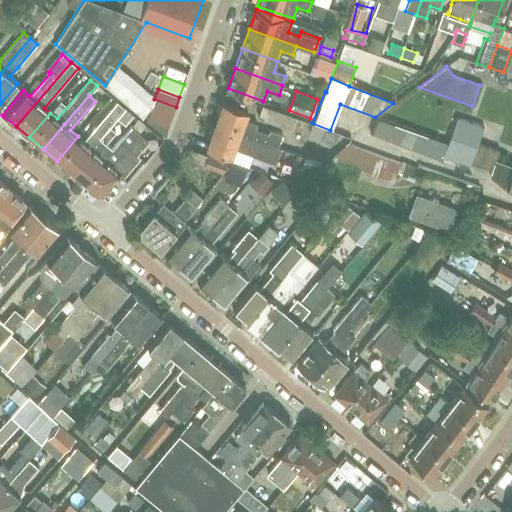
[(154,99),(150,110),(172,118),(176,107),(154,99)]
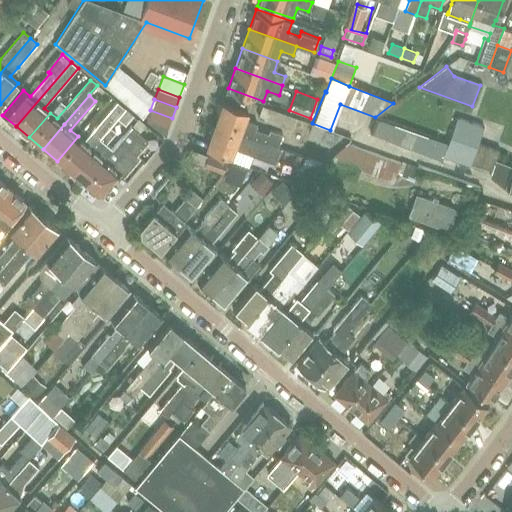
[(70,172),(109,125),(116,117),(124,108),(117,102),(83,141),(78,136),(57,161),(70,172)]
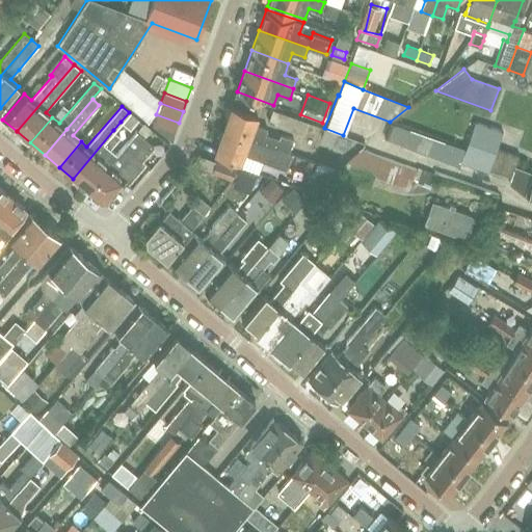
[(232,106),(223,129),(289,153),(293,139),(281,135),(280,139),(267,134),(269,129),(256,125),(259,115),(232,106)]
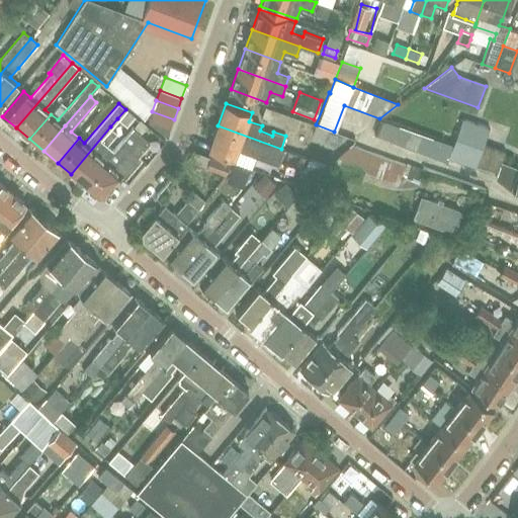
[(261,119),(295,132),(299,119),(266,107),(261,119)]
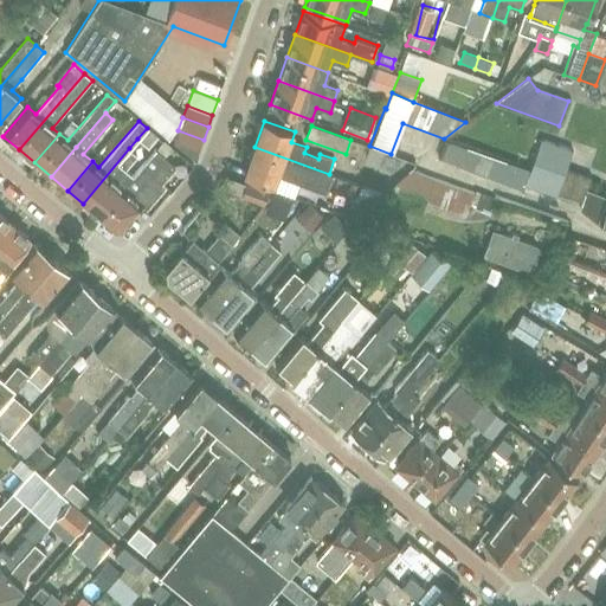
[(147,128),(137,139),(148,148),(158,137),(147,128)]
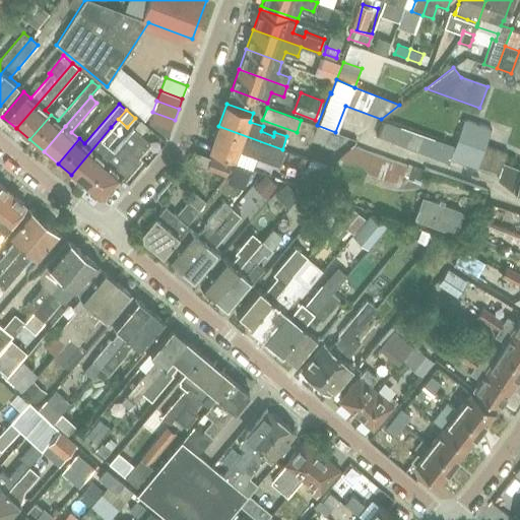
[(175,120),(152,112),(149,122),(169,139),(171,130),(175,120)]
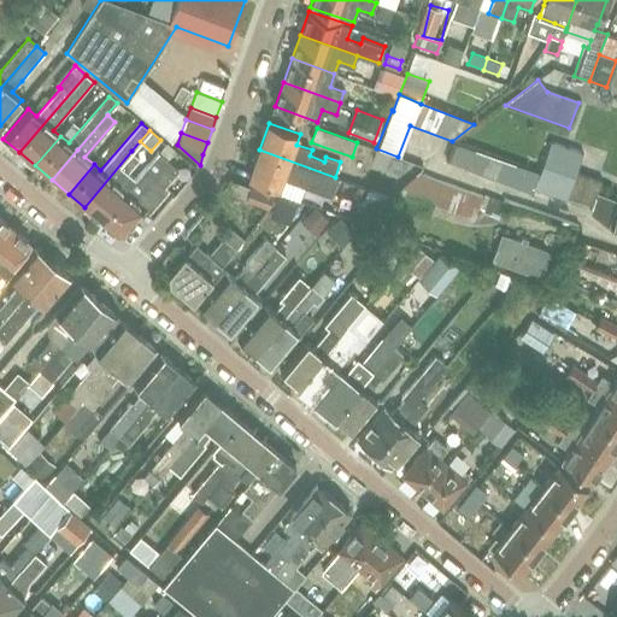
[(568,197),(594,206),(598,193),(601,181),(576,172),(583,153),(551,142),(540,172),(453,141),(446,162),(533,195),(535,188),(566,200),(568,197)]
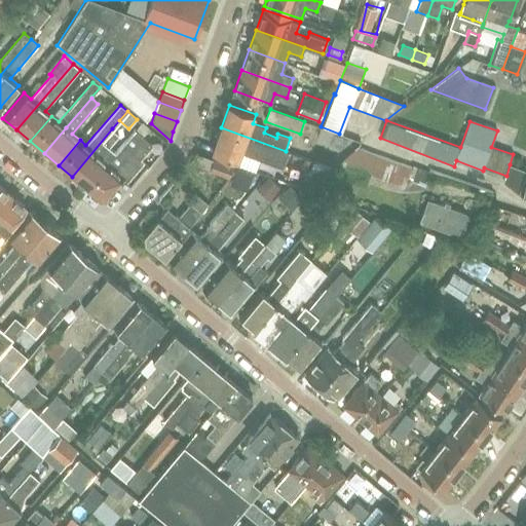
[(286,151),(221,127),(213,151),(239,160),(241,153),(283,167),(289,152),(286,151)]
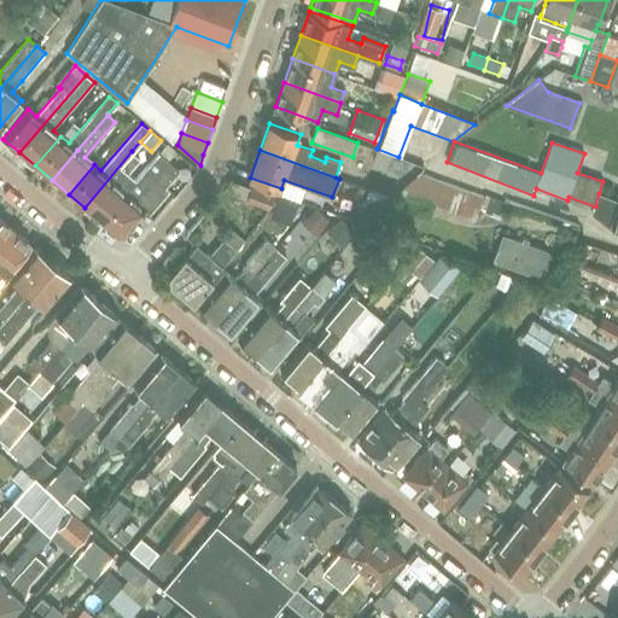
[(85,208),(100,221),(135,180),(128,173),(140,159),(132,151),(85,208)]
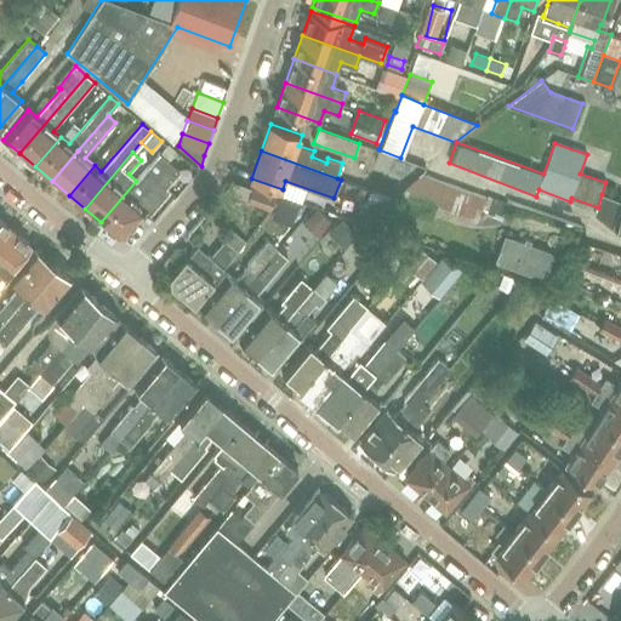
[(159,153),(136,181),(101,222),(118,235),(124,235),(146,210),(149,212),(165,194),(161,191),(180,170),(159,153)]
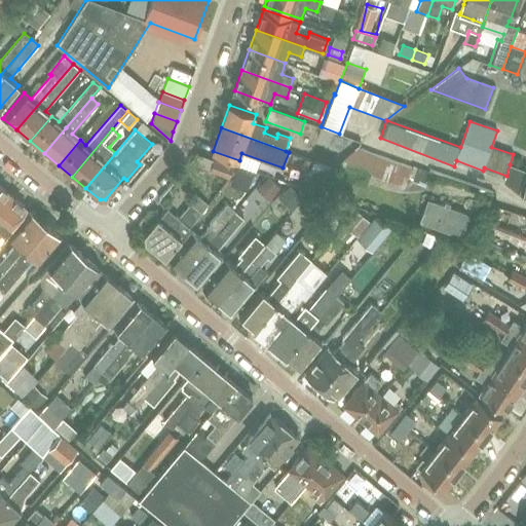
[(357,147),(339,163),(368,174),(369,175),(403,187),(408,179),(413,168),(414,166),(357,147)]
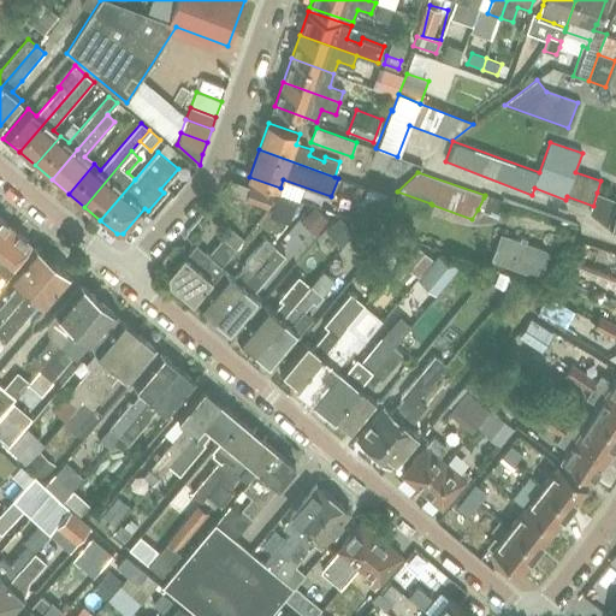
[(267,209),(272,194),(231,179),(225,194),(267,209)]
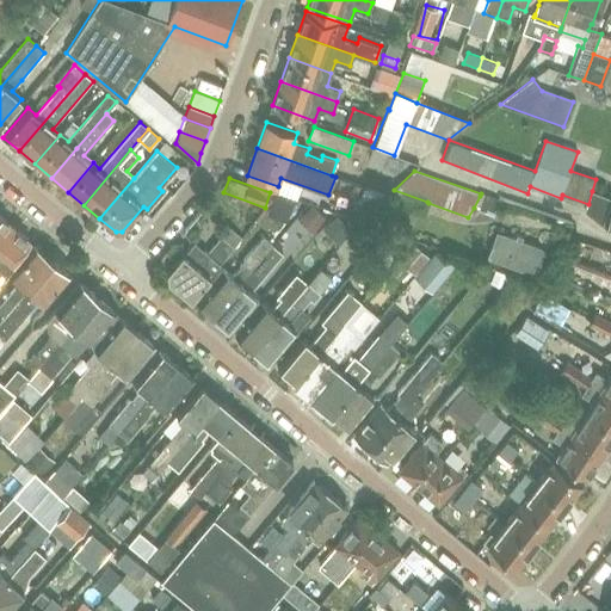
[(366,187),(356,217),(368,222),(390,196),(366,187)]
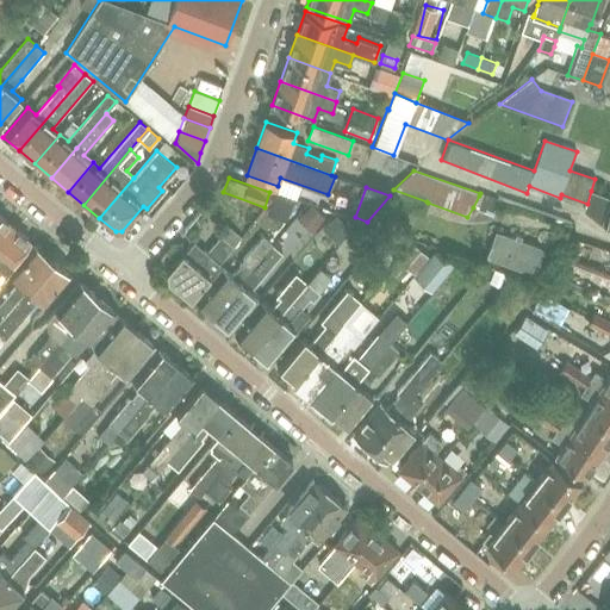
[(428,203),(427,201),(393,190),(388,201),(424,213),(428,203)]
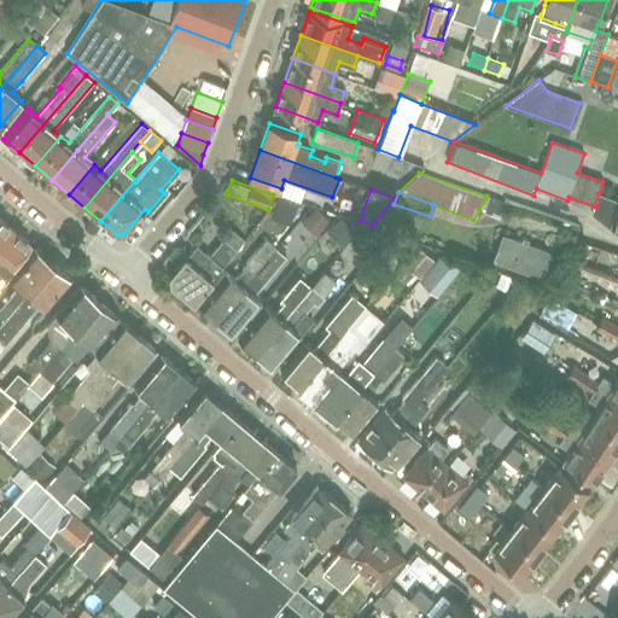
[(617,199),(599,193),(595,207),(593,213),(613,228),(617,229),(617,199)]
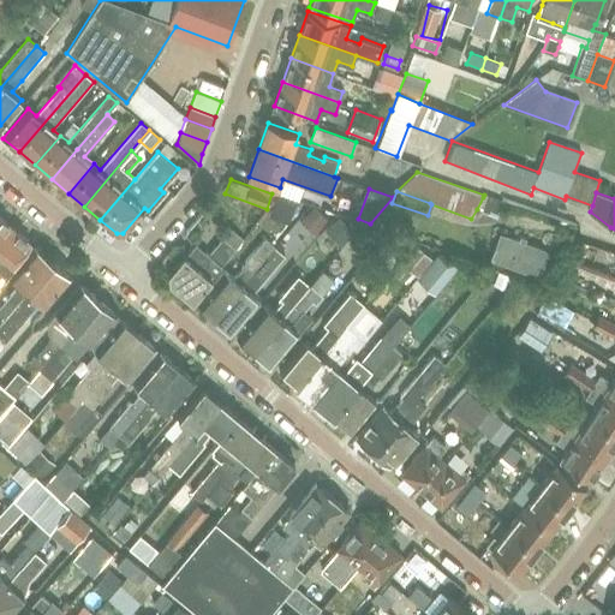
[(290,219),(297,202),(276,193),(270,212),(290,219)]
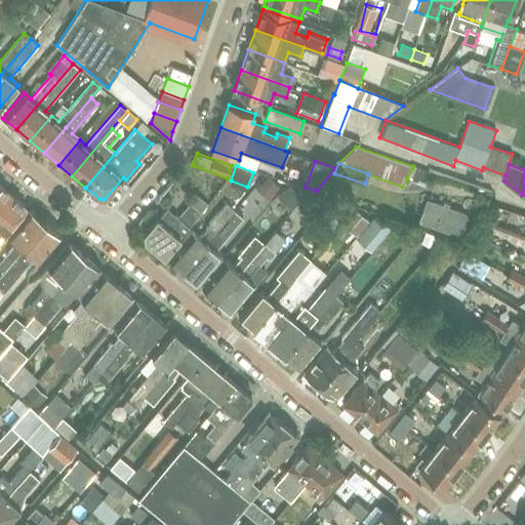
[(413,166),(412,168),(407,178),(423,185),(429,172),(413,166)]
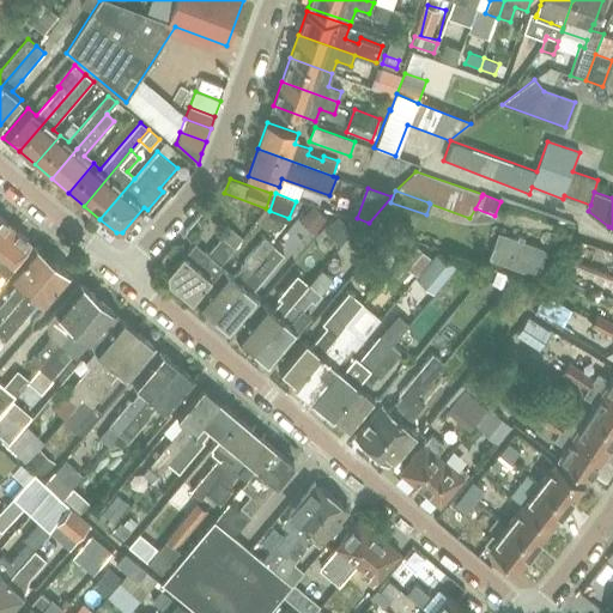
[(302,217),(316,229),(325,219),(310,206),(302,217)]
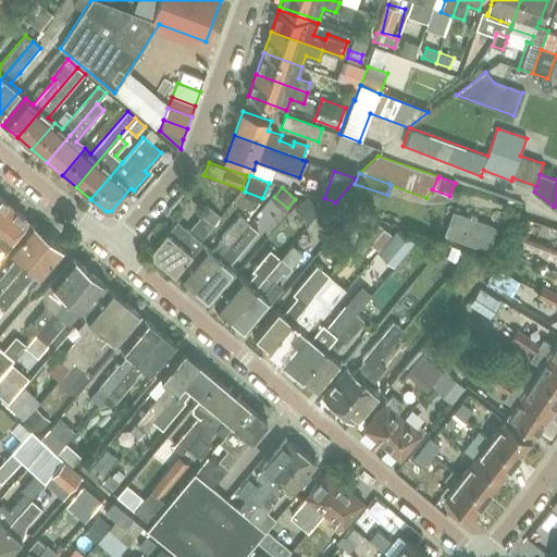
[(0,221),(12,207),(0,197),(0,221)]
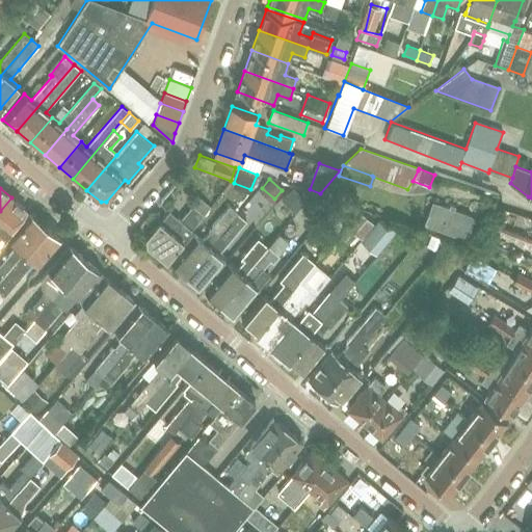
[(292,188),(282,200),(294,212),(304,200),(292,188)]
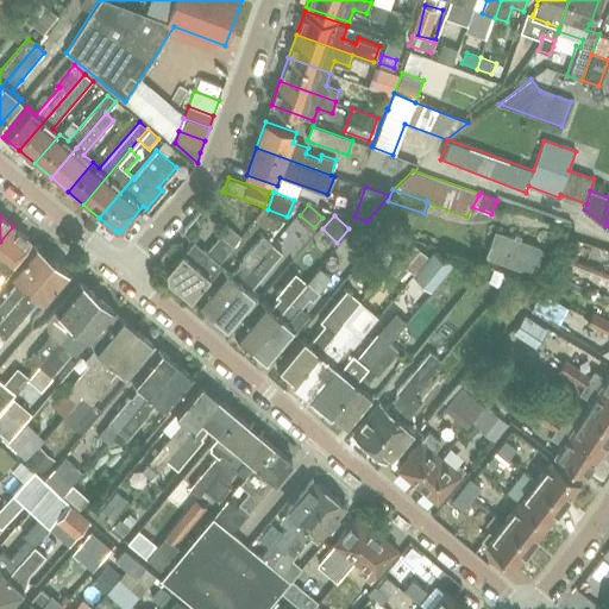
[(346,239),(364,253),(377,237),(358,223),(346,239)]
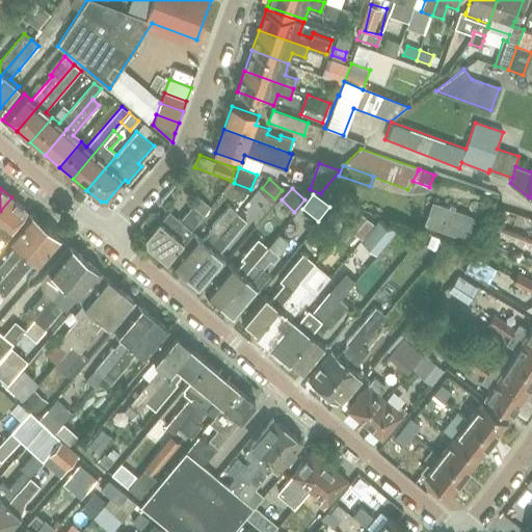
[(26,210),(11,197),(0,211),(0,232),(5,236),(26,210)]
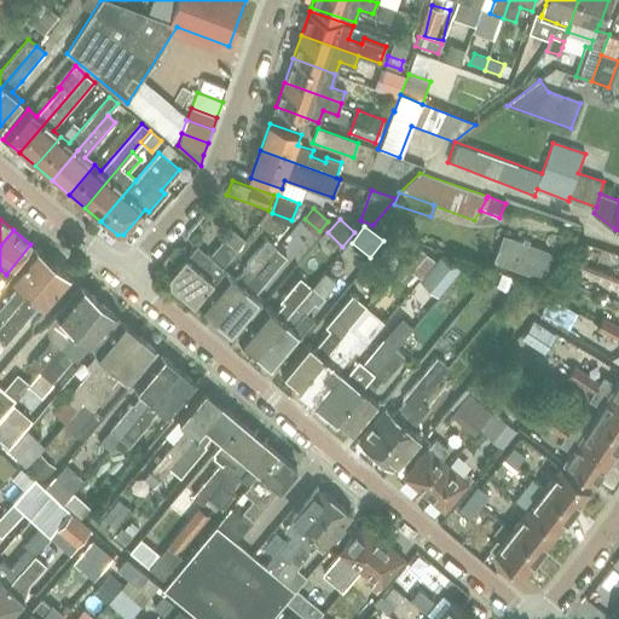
[(173,282),(195,301),(224,267),(246,242),(233,231),(225,241),(223,239),(210,255),(197,244),(172,275),(173,282)]
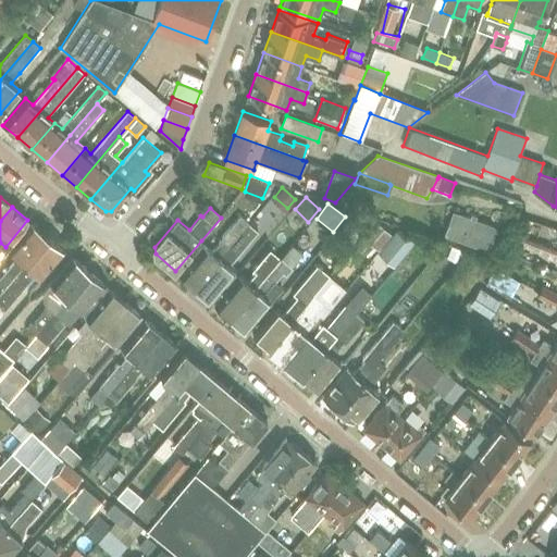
[(487,251),(496,227),(453,211),(443,235),(487,251)]
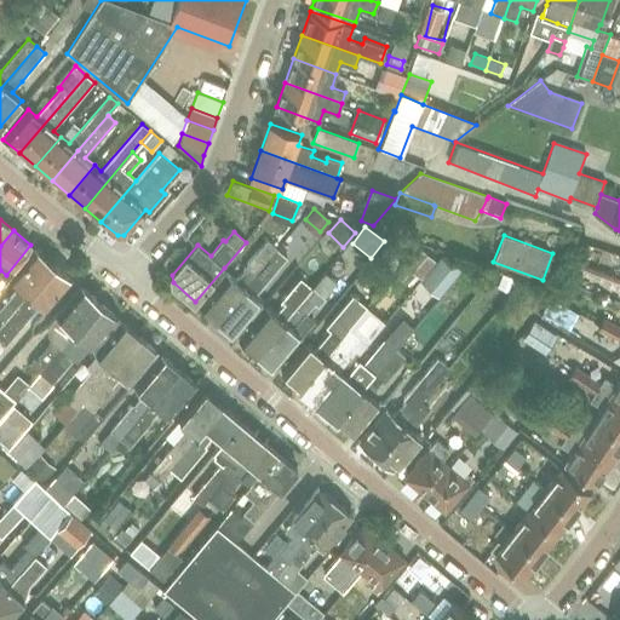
[(267,240),(244,269),(245,269),(235,281),(227,274),(200,305),(217,320),(277,250),(267,240)]
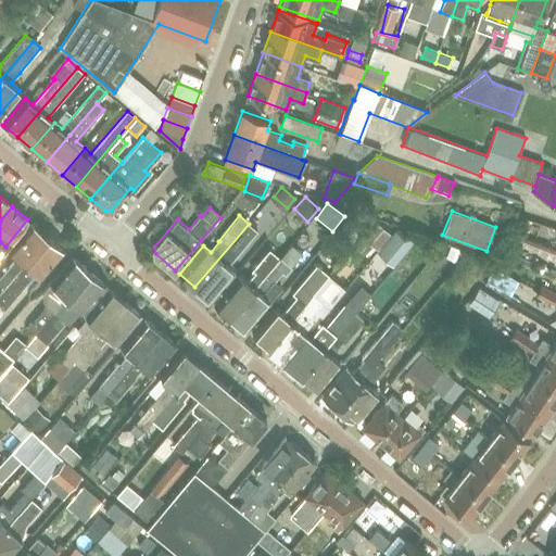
[(348,217),(333,235),(346,245),(350,248),(366,228),(349,215),(348,217)]
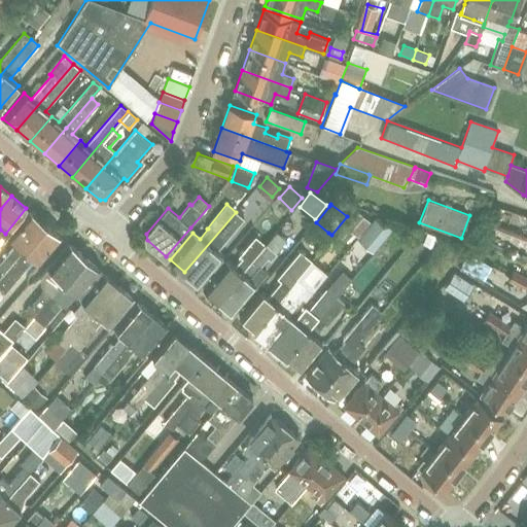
[(371,222),(355,210),(343,224),(358,237),(371,222)]
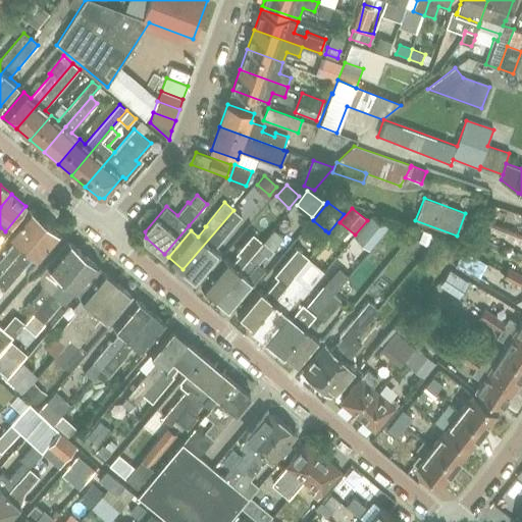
[(0,274),(23,246),(44,222),(29,209),(8,233),(16,240),(0,259),(0,274)]
